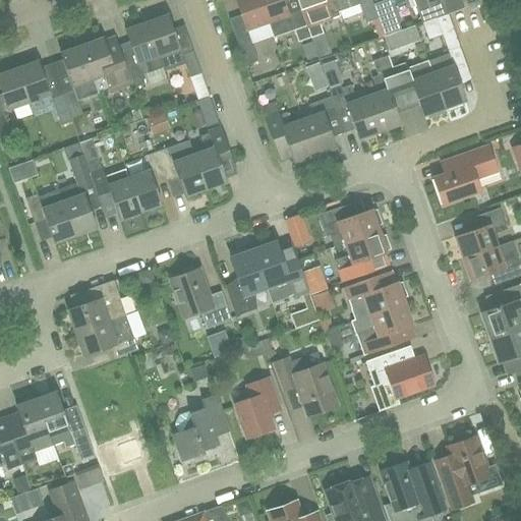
[(268,22),(258,0),(235,0),(246,31),(268,22)]
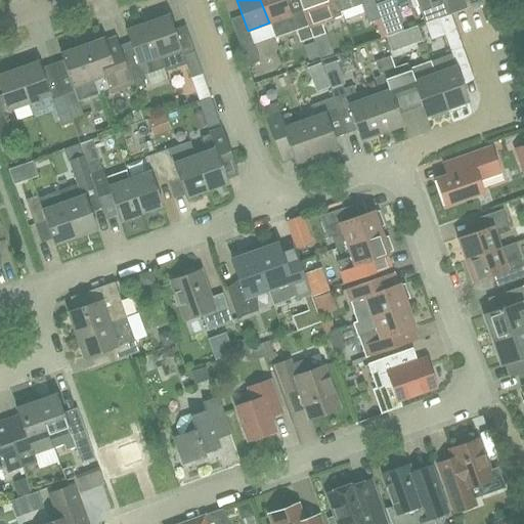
[(290,14),(285,0),(260,0),(269,23),(274,38),(296,31),(300,42),(312,38),(302,9),(290,14)]
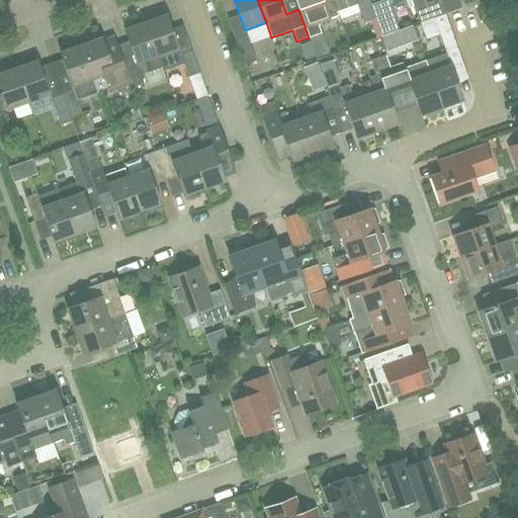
[(336,11),(332,0),(294,0),(298,9),(309,37),(322,32),(317,19),(336,11)]
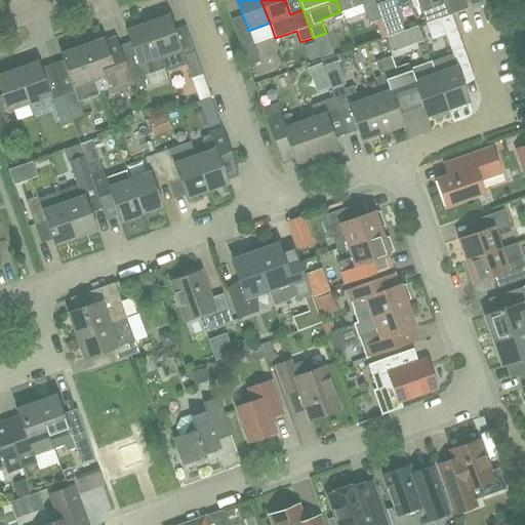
[(336,0),(340,11),(361,4),(368,23),(375,21),(381,18),(374,0),(336,0)]
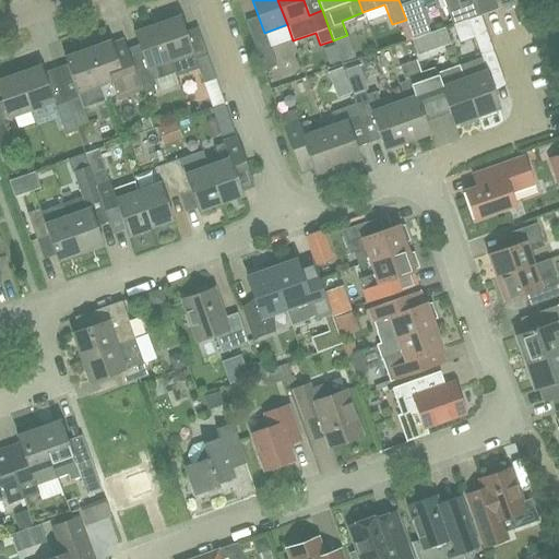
[(442,0),(452,24),(466,20),(466,19),(480,14),(480,13),(498,8),(495,0),(442,0)]
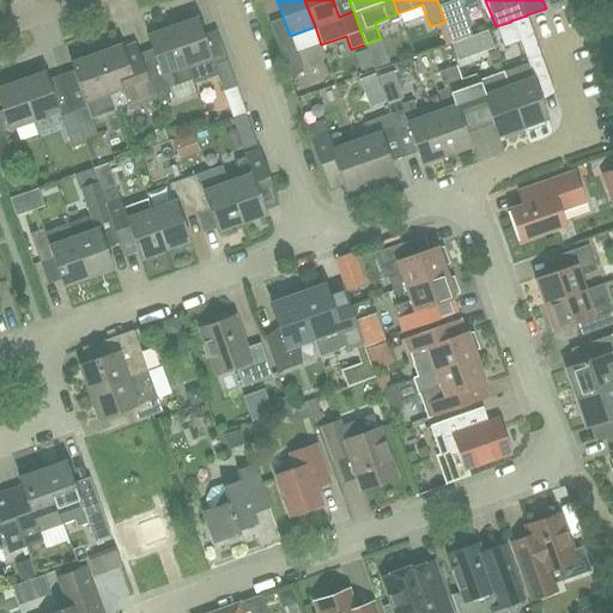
[(534,34),(527,16),(511,20),(511,22),(526,61),(541,55),(533,34),(534,34)]
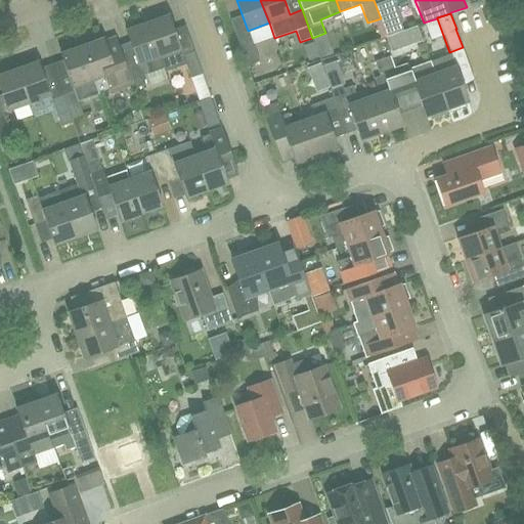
[(179,49),(180,49),(168,14),(146,23),(163,68),(165,72),(184,64),(179,49)]
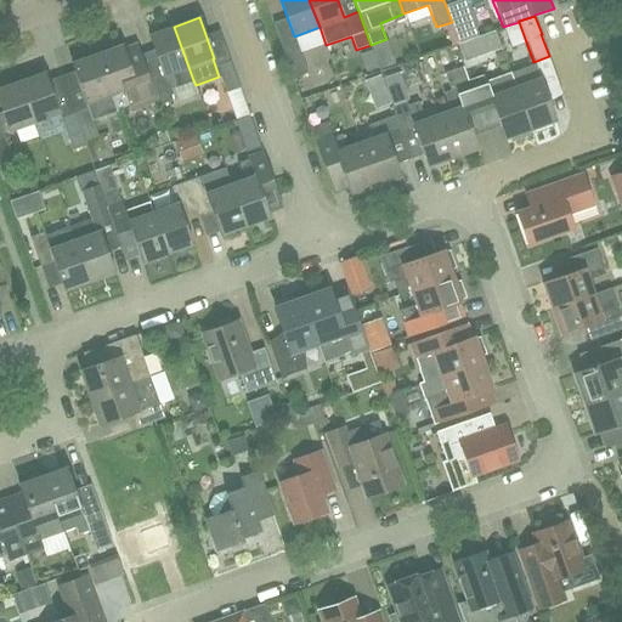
[(171,101),(168,90),(193,80),(174,27),(148,35),(162,73),(150,78),(156,95),(154,95),(158,106),(171,101)]
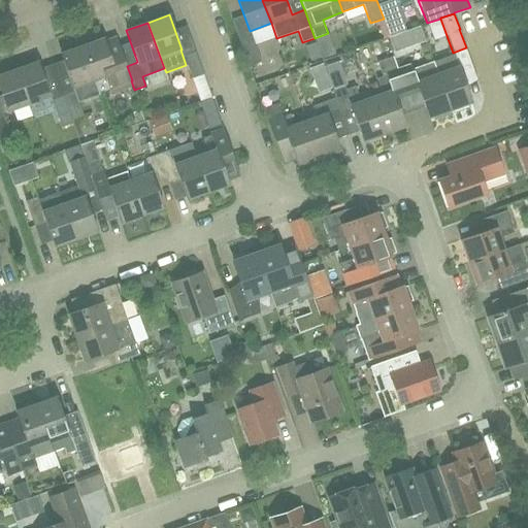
[(390,36),(395,51),(425,40),(420,26),(390,36)]
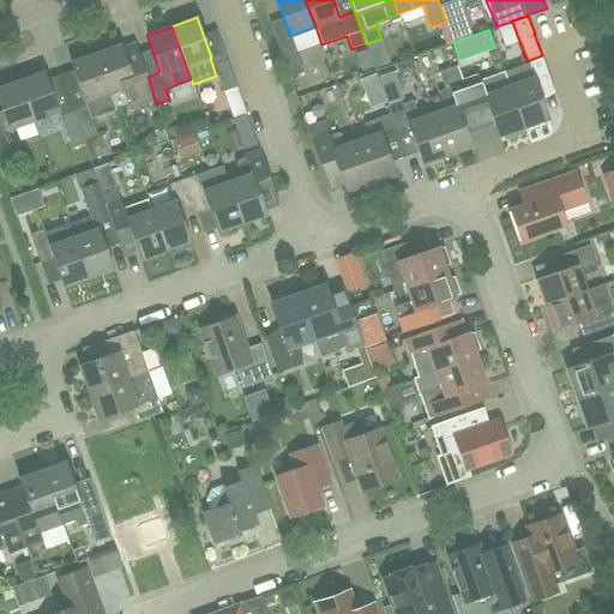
[(276,40),(290,77),(305,71),(294,40),(280,44),(277,40),(276,40)]
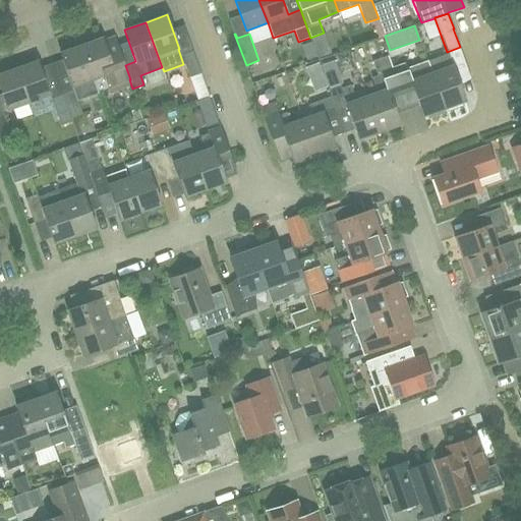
[(108,87),(129,79),(130,79),(125,65),(114,36),(103,40),(103,38),(81,46),(98,91),(108,87)]
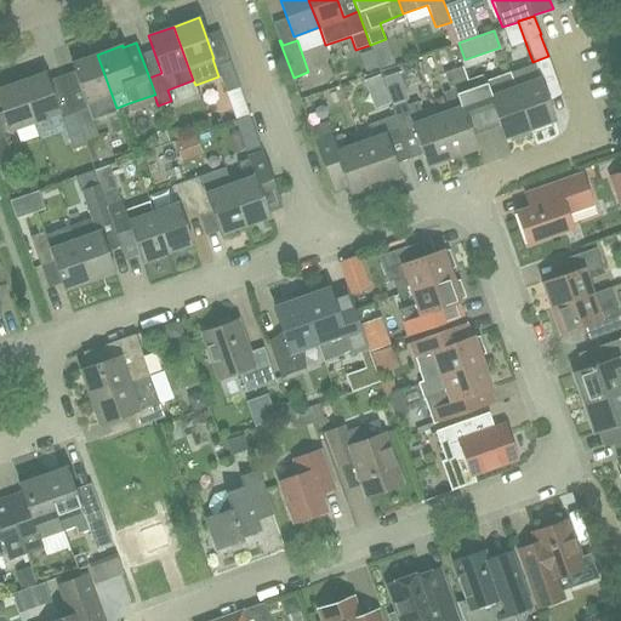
[(117,110),(117,108),(97,55),(72,63),(86,103),(89,103),(93,119),(117,110)]
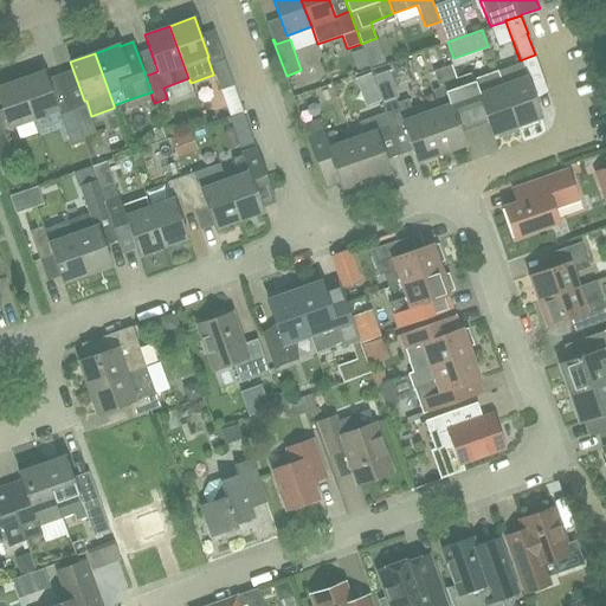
[(220,90),(234,85),(224,58),(211,63),(220,90)]
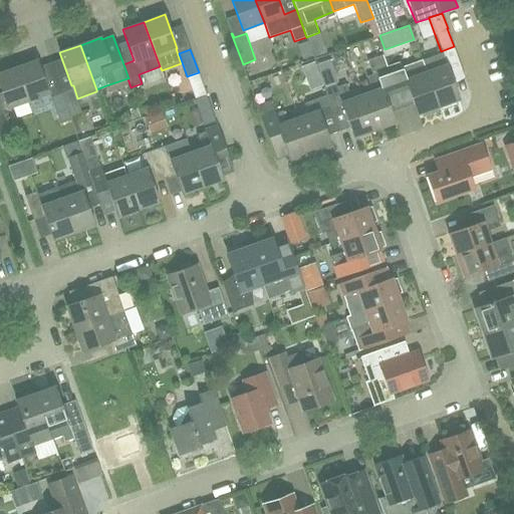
[(392,112),(402,108),(394,85),(387,66),(382,55),(367,61),(371,75),(366,76),(372,91),(361,95),(373,130),(395,121),(392,112)]
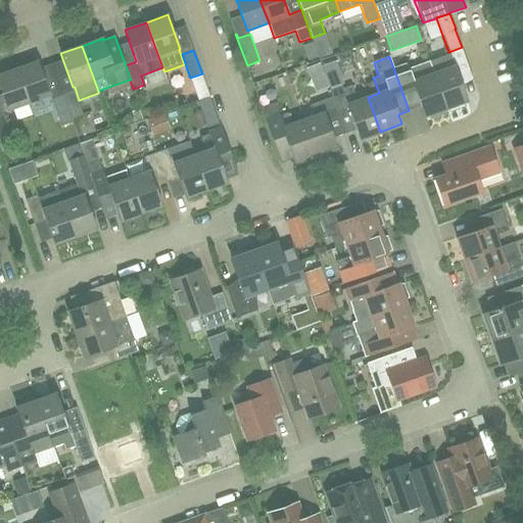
[(467,101),(452,56),(441,60),(444,69),(433,74),(445,108),(448,107),(449,110),(465,105),(464,102),(467,101)]
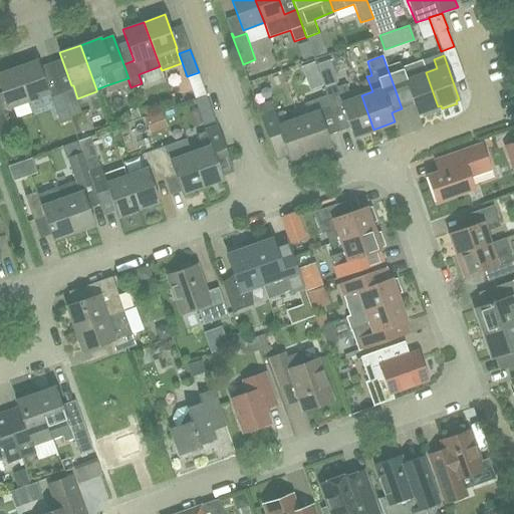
[(28,100),(49,93),(37,60),(16,67),(28,100)]
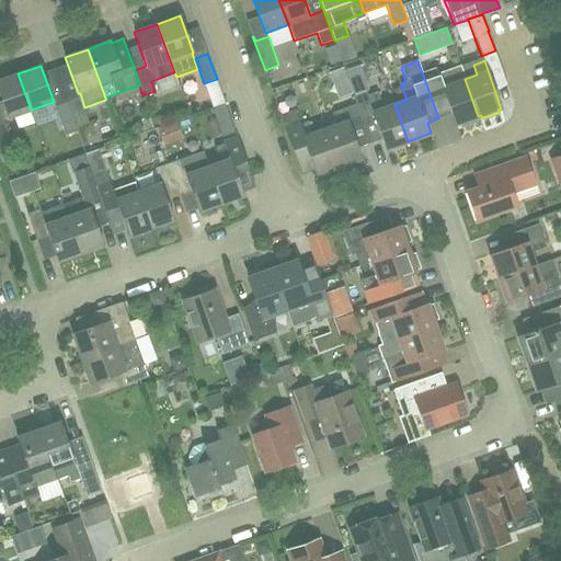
[(465,79),(460,67),(437,75),(435,68),(422,72),(430,93),(438,118),(451,114),(455,125),(460,123),(461,126),(478,121),(476,117),(478,116),(465,79)]
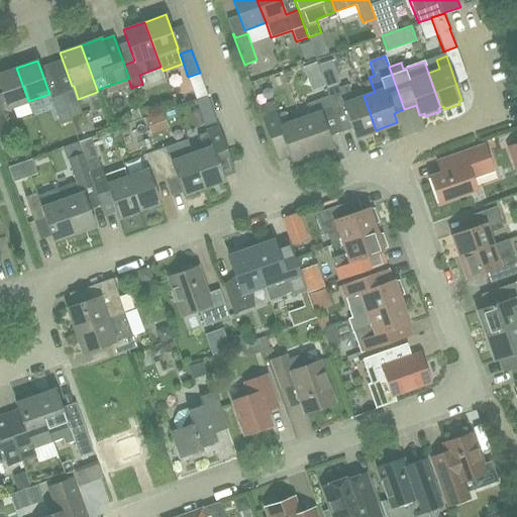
[(28,101),(16,68),(0,73),(0,89),(7,109),(28,101)]
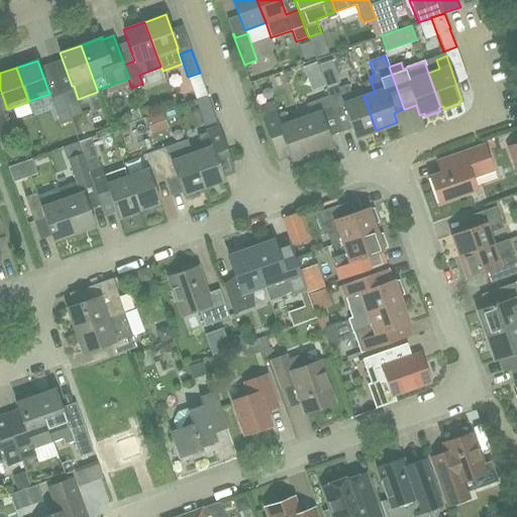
[(208,73),(197,76),(205,100),(216,97),(208,73)]
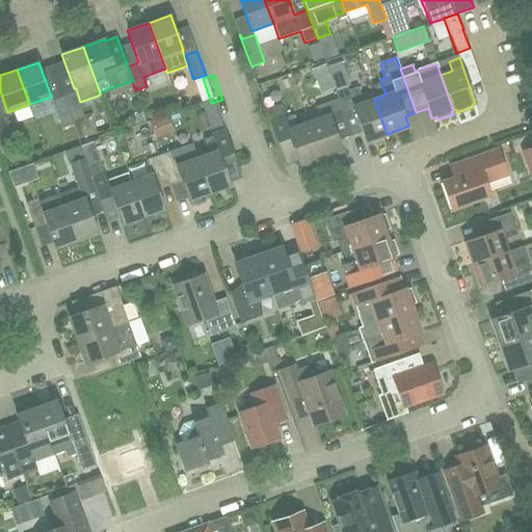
[(335,90),(338,99),(345,117),(355,114),(366,141),(387,134),(374,99),(364,103),(357,87),(348,90),(347,86),(335,90)]
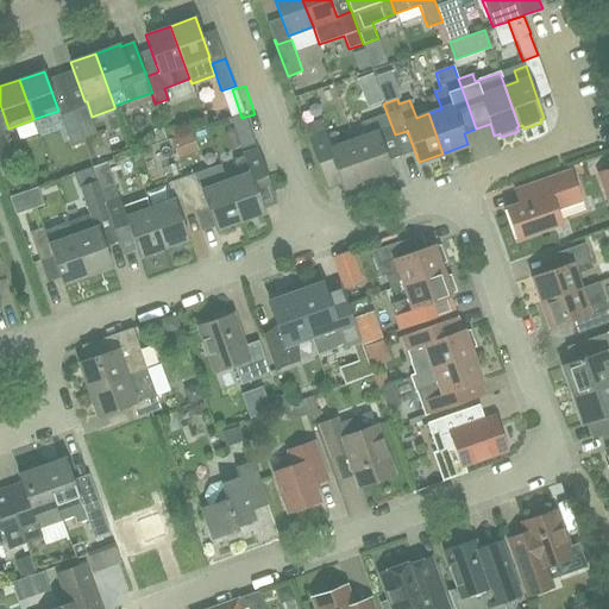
[(86,106),(73,111),(82,138),(95,133),(86,106)]
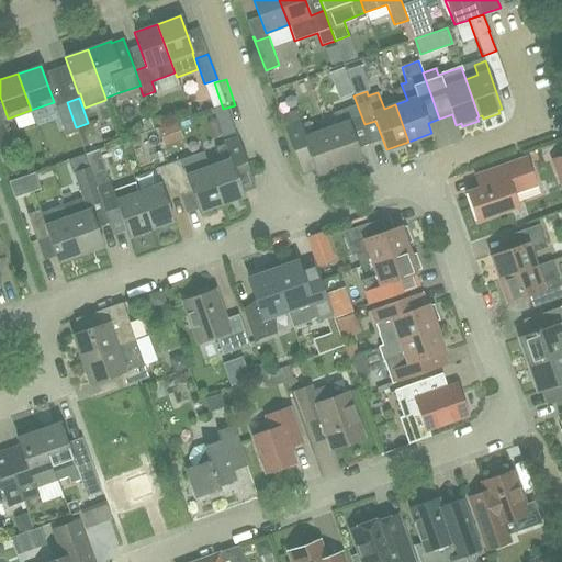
[(76,127),(67,102),(55,107),(65,135),(77,131),(76,127)]
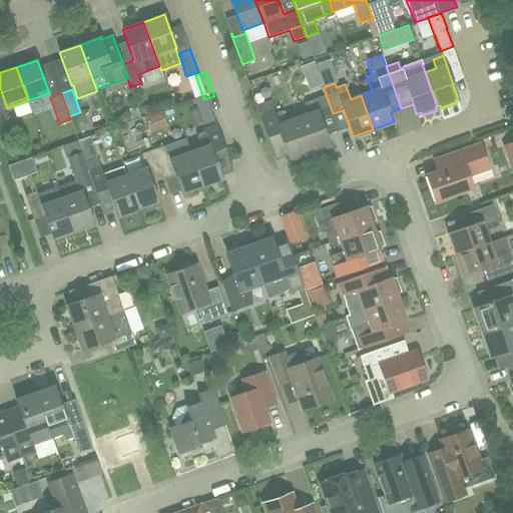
[(333,113),(326,95),(305,103),(309,114),(297,118),(310,152),(330,144),(321,118),(333,113)]
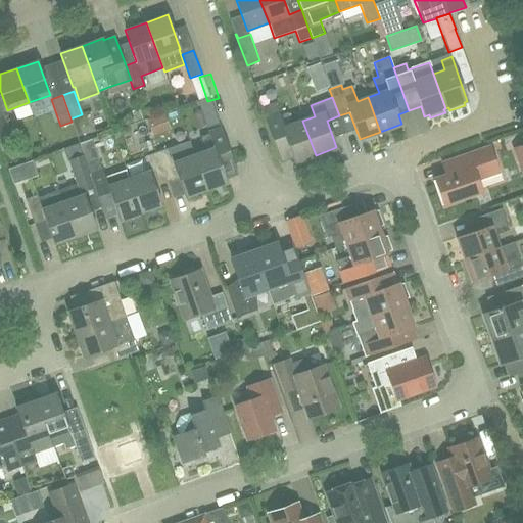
[(280,115),(275,102),(260,107),(281,163),(293,159),(294,162),(316,155),(302,121),(292,125),(288,113),(280,115)]
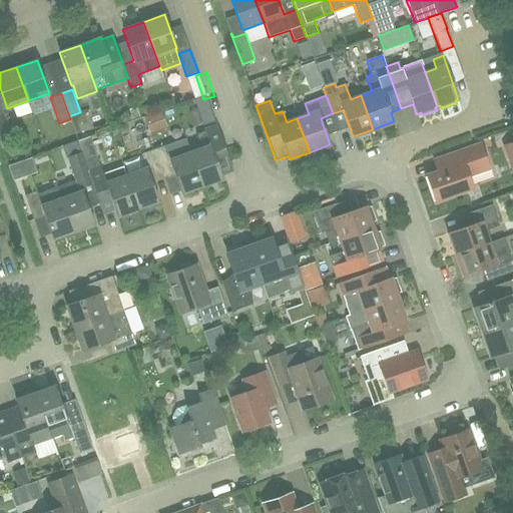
[(0,135),(11,132),(3,109),(0,109),(0,135)]
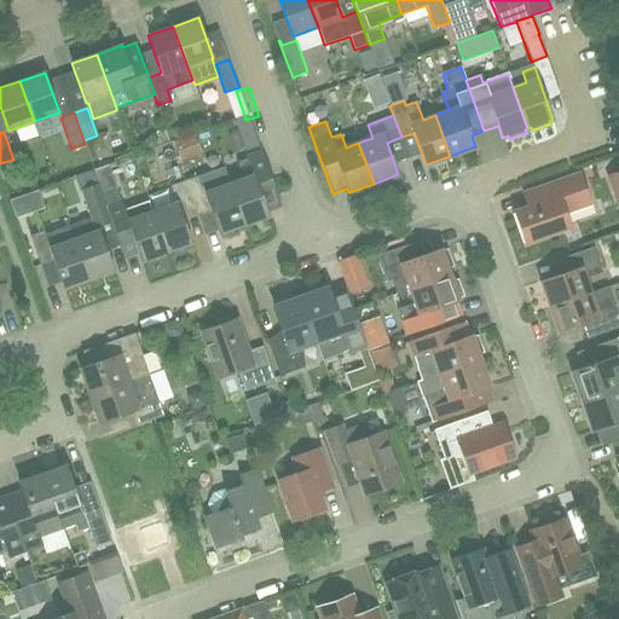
[(267,213),(281,208),(262,154),(237,162),(243,179),(230,184),(244,225),(268,217),(267,213)]
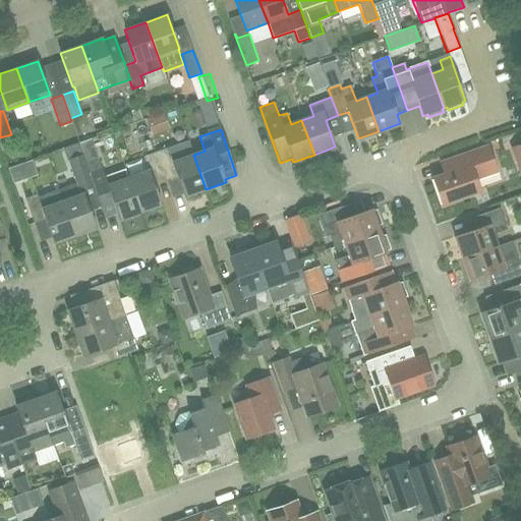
[(26,135),(10,138),(12,151),(29,148),(26,135)]
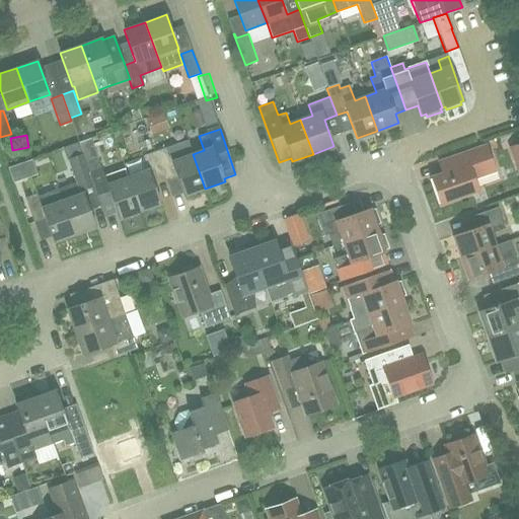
[(188,140),(154,151),(163,175),(174,171),(183,196),(205,189),(193,154),(188,140)]
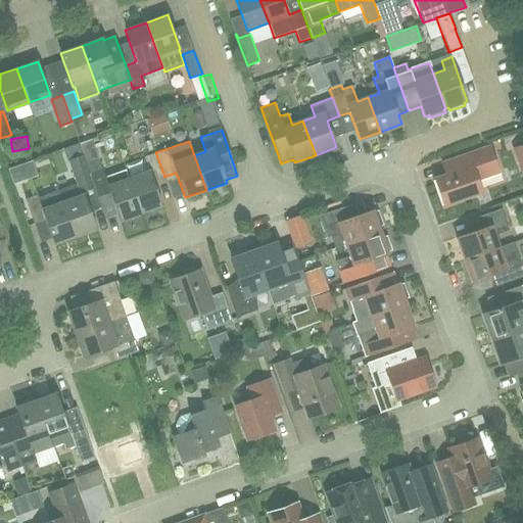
[(522,144),(512,148),(522,180),(522,144)]
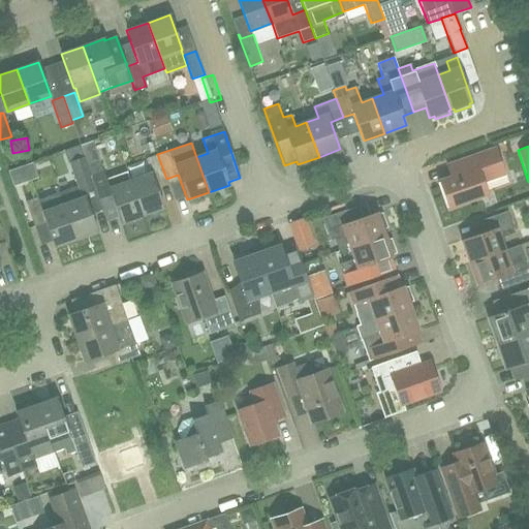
[(504,174),(495,149),(447,165),(452,178),(440,182),(449,207),(487,194),(483,181),(504,174)]
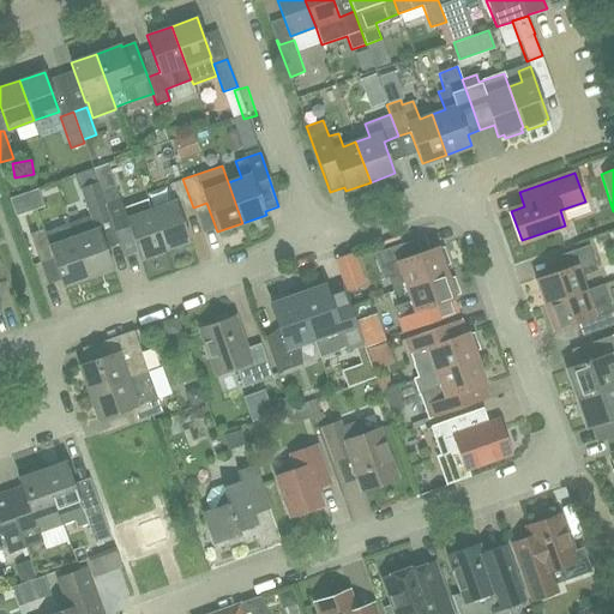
[(175,202),(150,210),(164,251),(190,241),(180,212),(193,208),(182,179),(169,185),(175,202)]
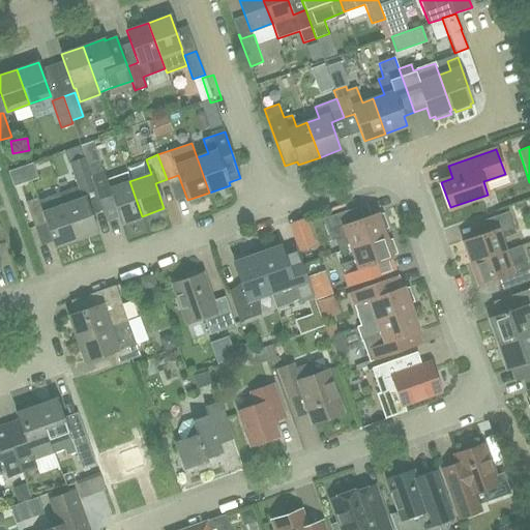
[(78,186),(59,194),(76,240),(97,232),(84,194),(95,189),(88,167),(84,157),(69,163),(78,186)]
